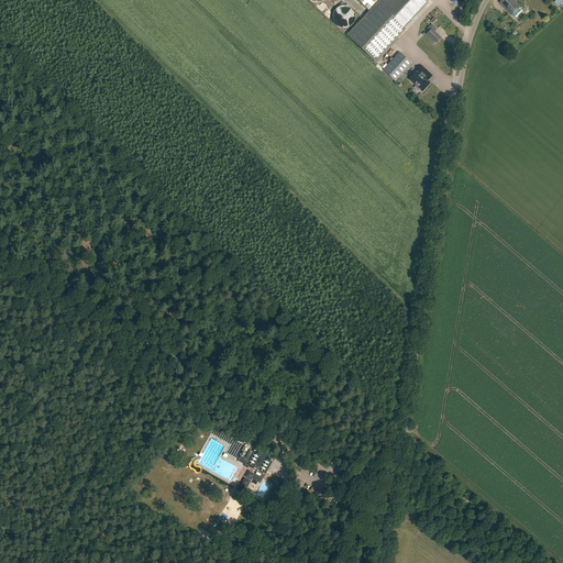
[(356,0),(368,11),(377,0),(356,0)]
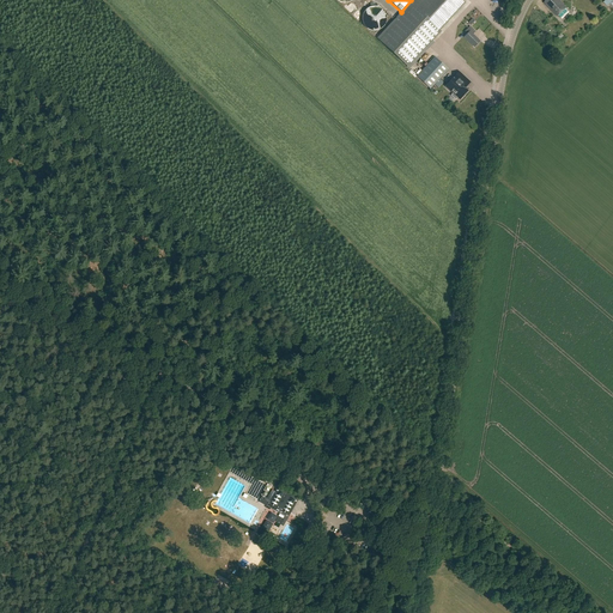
[(462,0),(419,0),(417,4),(442,28),(466,2),(462,0)]
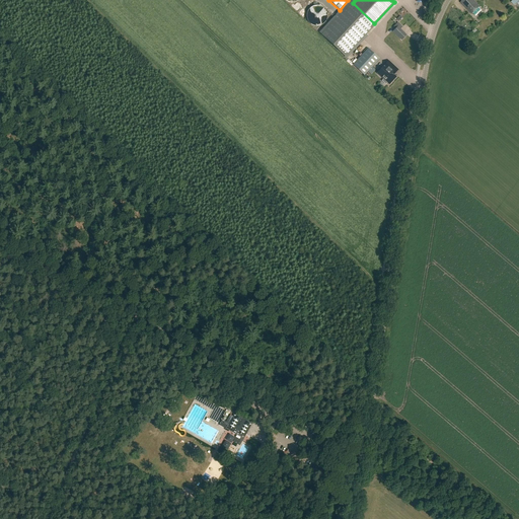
[(480,6),(474,0),(462,0),(461,2),(475,17),(482,10),(479,7),(480,6)]
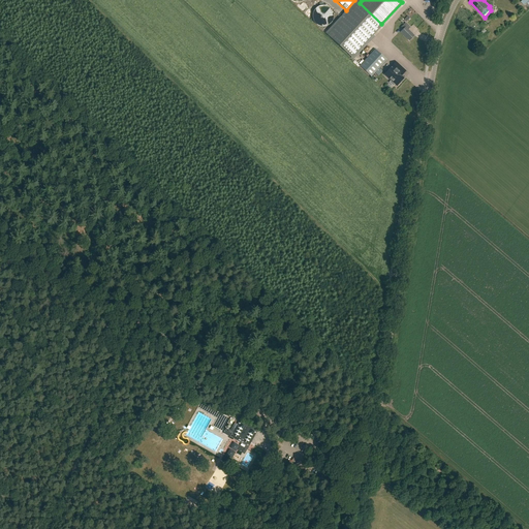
[(351,56),(381,24),(360,3),(329,35),(351,56)]
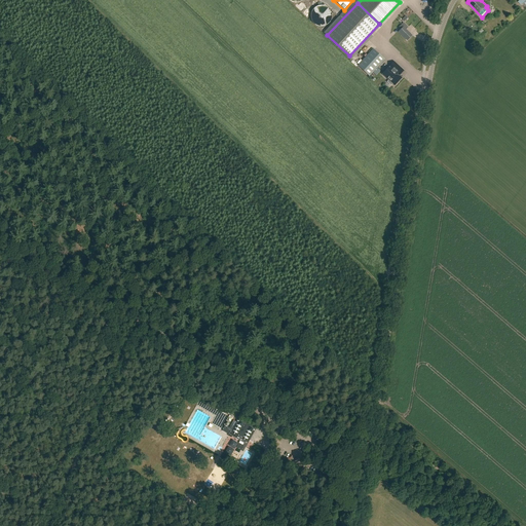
[(313,24),(314,25),(315,25),(316,26),(317,26),(317,27),(318,27),(320,27),(321,27),(322,27),(323,27),(324,27),(325,27),(326,26),(327,25),(328,25),(329,24),(330,23),(330,22),(331,21),(331,20),(332,19),(332,17),(332,16),(332,15),(332,14),(331,13),(331,12),(331,11),(330,11),(330,10),(329,9),(329,8),(328,8),(327,7),(326,6),(325,6),(324,6),(323,6),(323,5),(322,5),(321,5),(320,6),(318,6),(317,6),(316,6),(316,7),(315,7),(314,8),(313,8),(313,9),(312,10),(311,11),(311,12),(311,13),(310,14),(310,15),(310,16),(310,17),(310,19),(311,20),(311,21),(311,22),(312,22),(312,23),(313,24)]
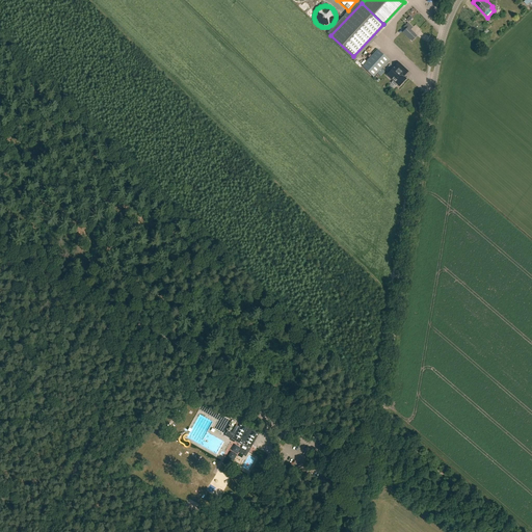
[(413,27),(408,23),(403,27),(405,29),(402,32),(411,42),(418,36),(410,29),(413,27)]
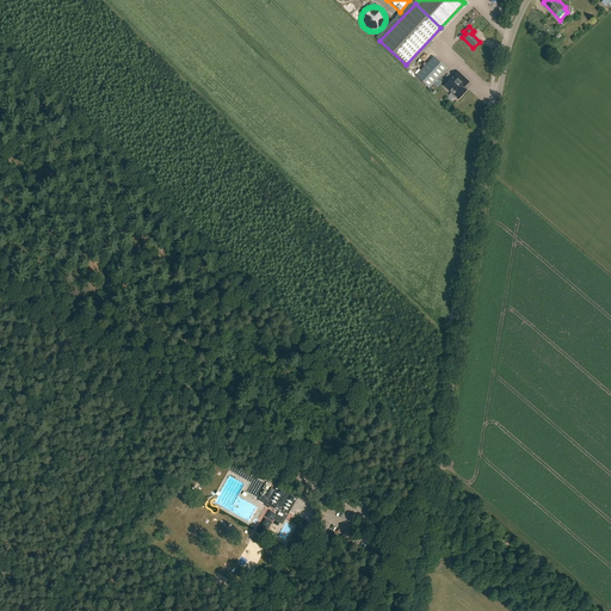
[(446,69),(433,57),(417,75),(430,88),(446,69)]
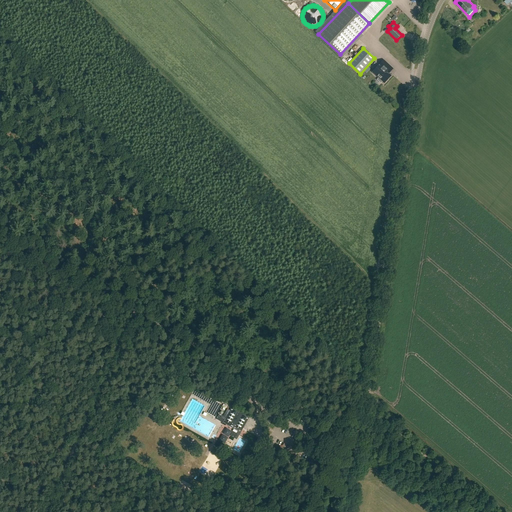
[(379,65),(372,72),(378,78),(377,80),(381,83),(382,82),(384,83),(391,76),(387,72),(392,68),(386,63),(382,67),(379,65)]
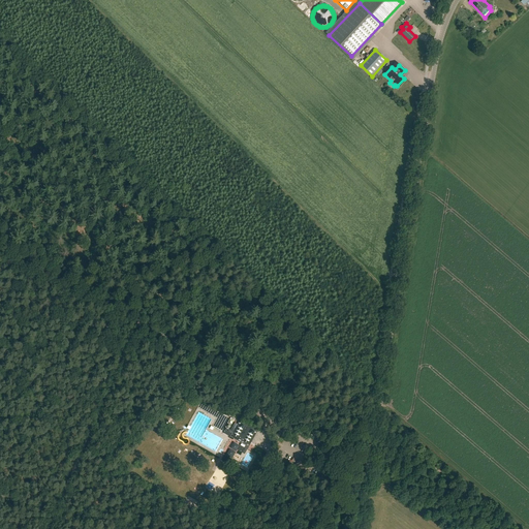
[(257,432),(239,422),(232,432),(226,429),(223,433),(230,437),(229,438),(232,440),(234,439),(245,445),(244,447),(241,445),(238,450),(245,454),(257,432)]
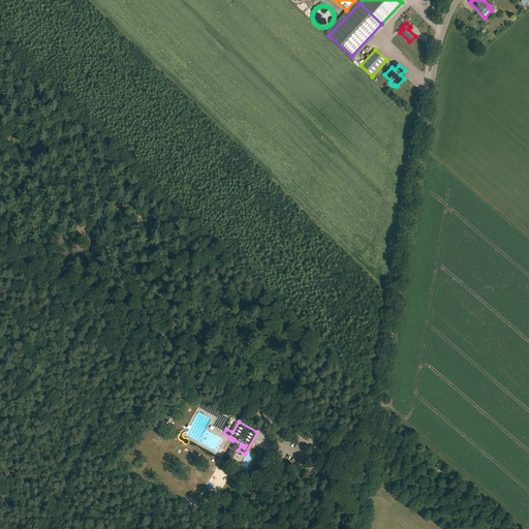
All buildings are outlined.
